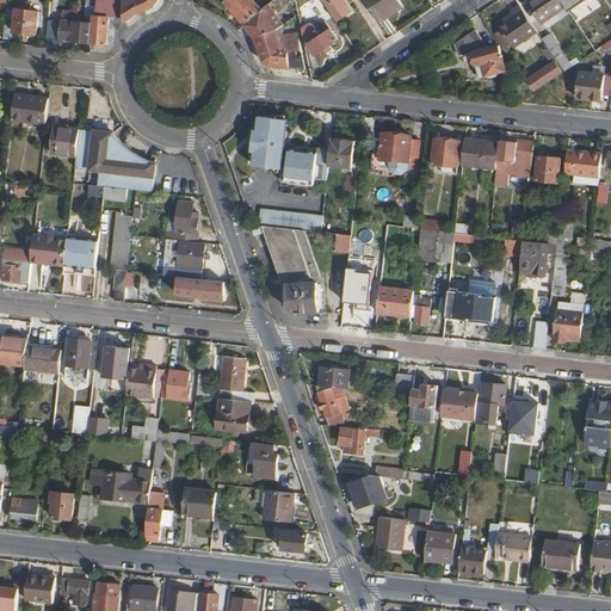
[(99,0),(96,24),(93,44),(109,45),(107,18),(111,18),(113,4),(124,5),(124,0),(99,0)]
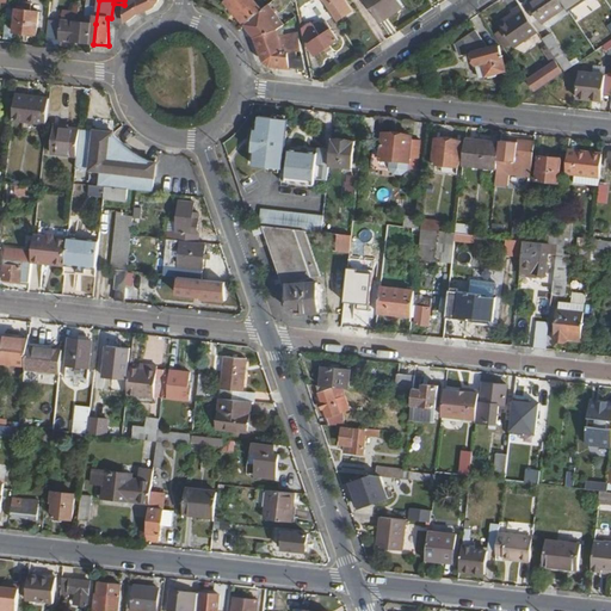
[(124,0),(124,5),(125,26),(139,13),(154,7),(160,2),(160,0),(124,0)]
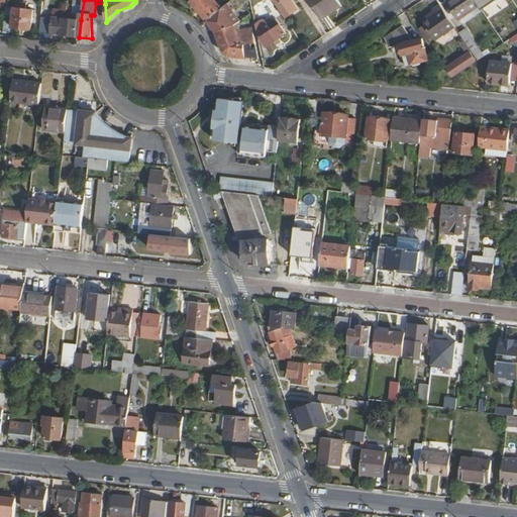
[(193,0),(191,2),(207,22),(222,9),(213,0),(193,0)]
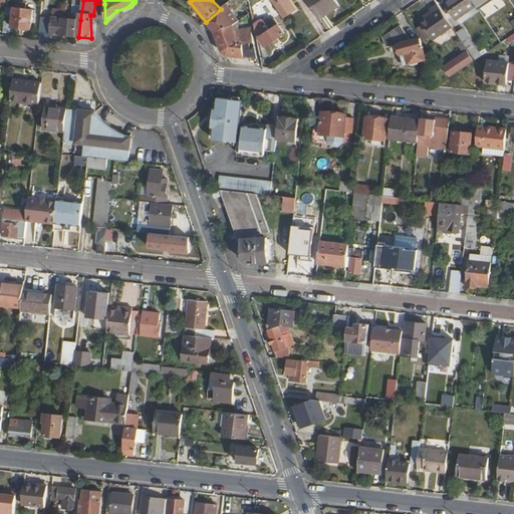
[(270,0),(283,18),(295,10),(288,0),(270,0)]
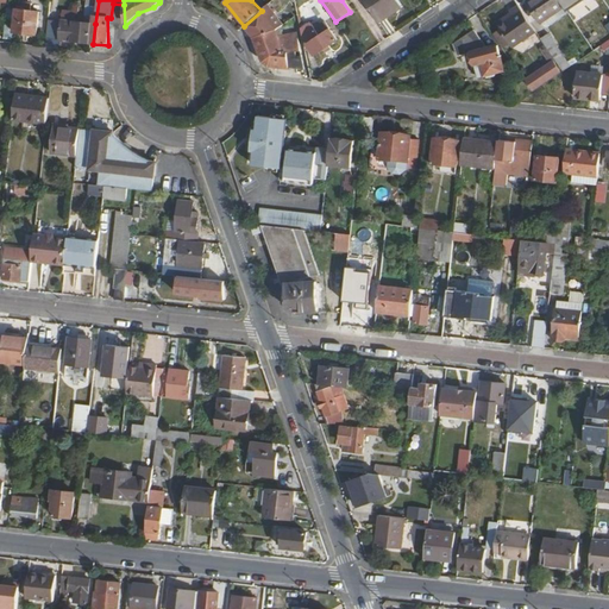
[(397,0),(363,0),(376,19),(390,10),(393,12),(402,6),(397,0)]
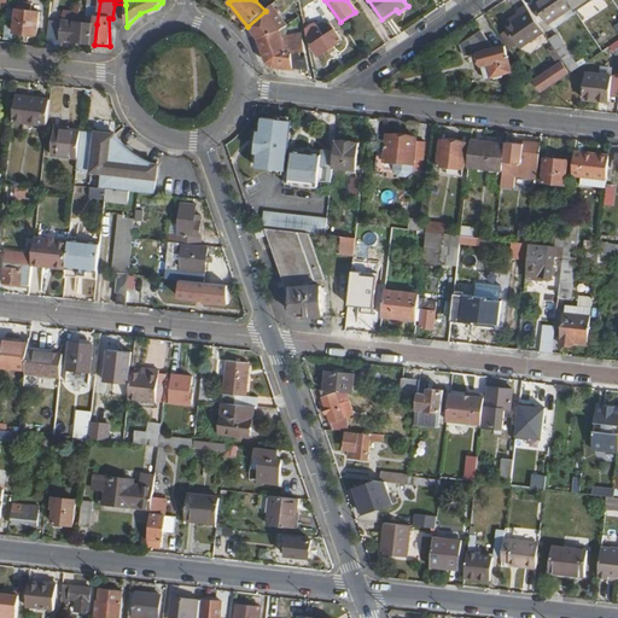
[(538,0),(536,3),(549,23),(557,19),(573,7),(567,0),(538,0)]
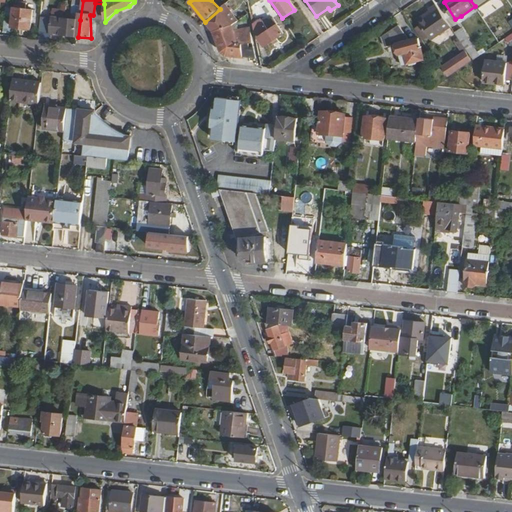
[(493,9),(483,16),(493,30),(510,18),(498,0),(491,5),(493,9)]
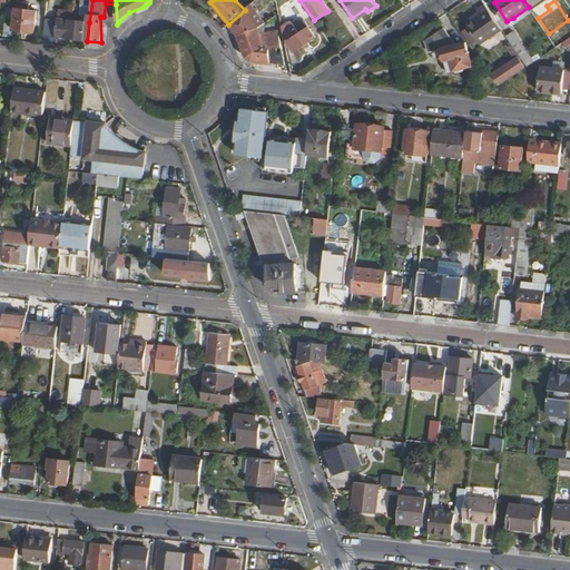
[(18,9),(15,29),(36,32),(38,11),(30,10),(31,3),(23,2),(22,9),(18,9)]
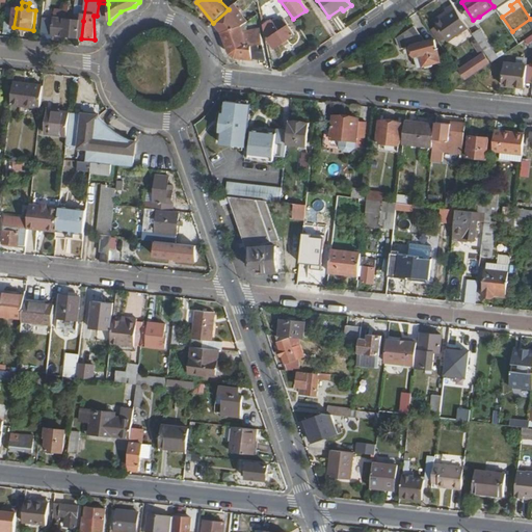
[(508,3),(498,10),(502,17),(512,9),(510,5),(508,3)]
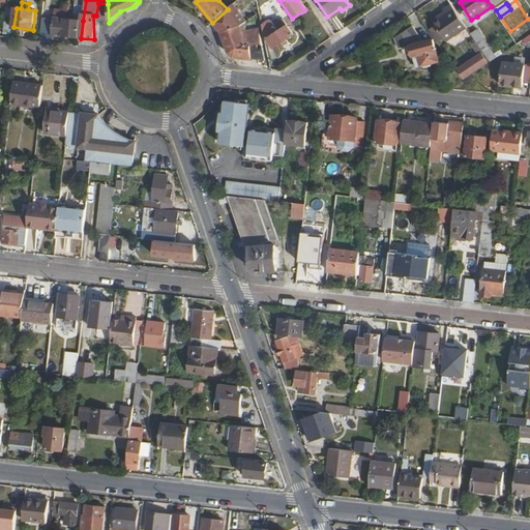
[(228,9),(212,23),(222,33),(240,27),(246,24),(233,4),(228,9)]
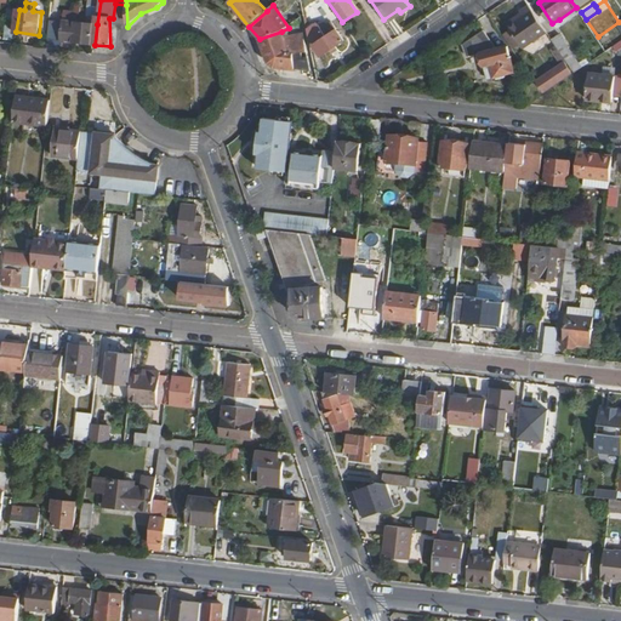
[(508,27),(510,30),(522,47),(523,50),(548,33),(530,6),(520,12),(524,17),(508,27)]
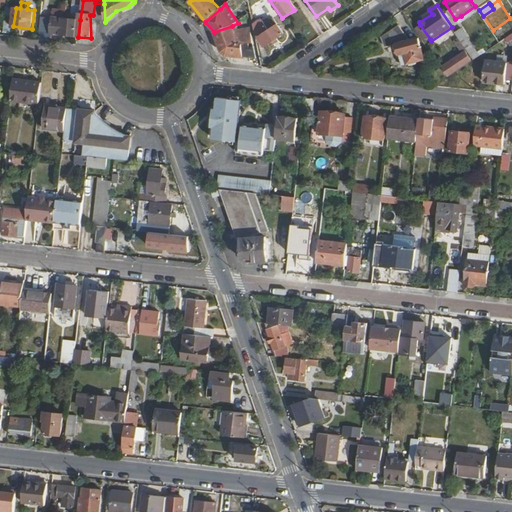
[(461,16),(464,20),(478,10),(475,6),(461,16)]
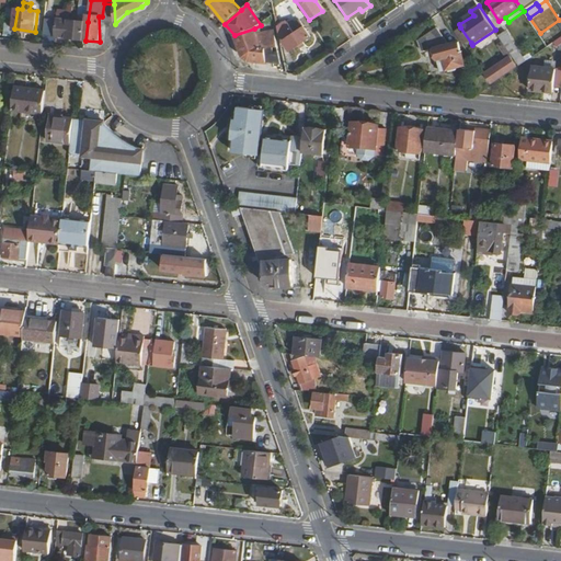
[(58,20),(56,37),(86,41),(88,22),(58,20)]
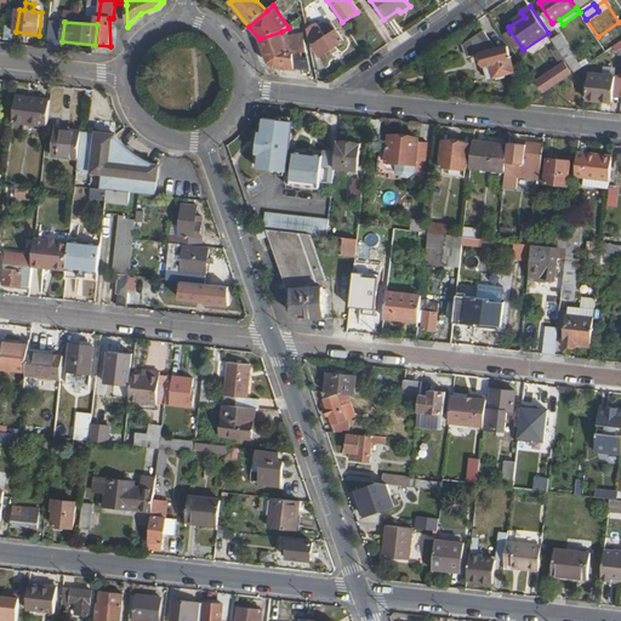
[(336,30),(314,46),(322,56),(343,40),(336,30)]
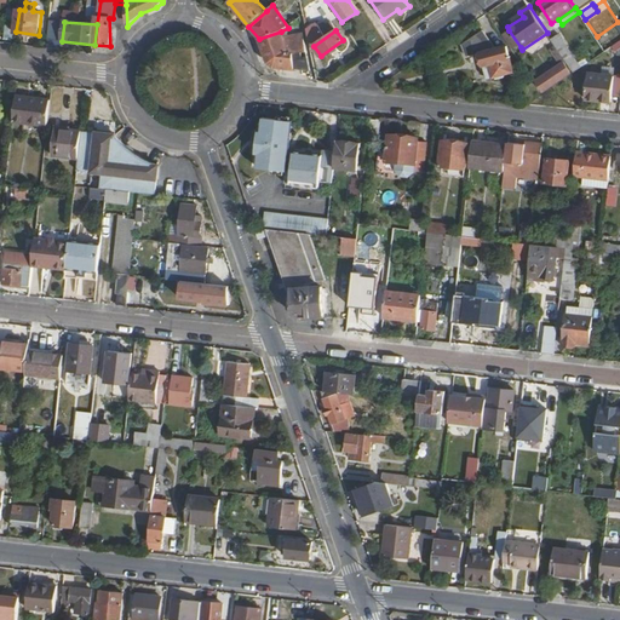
[(503,34),(514,52),(521,47),(509,30),(503,34)]
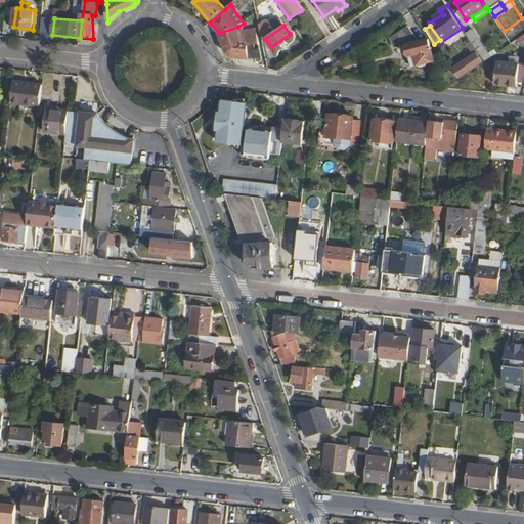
[(219,33),(226,52),(231,55),(262,59),(255,30),(239,33),(237,27),(219,33)]
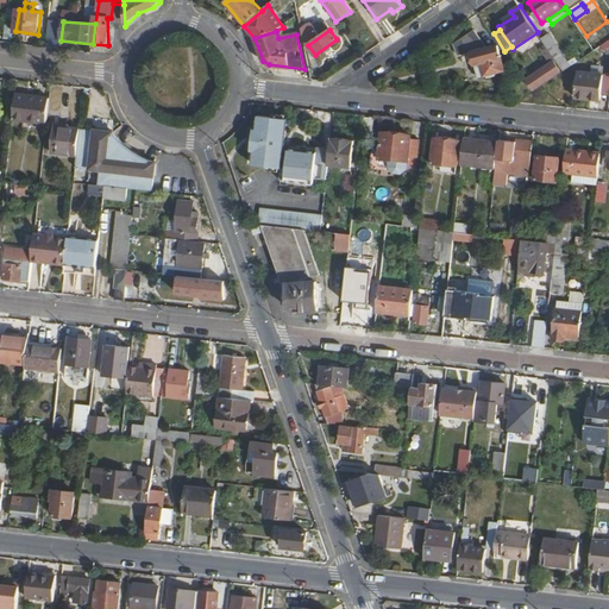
[(468,56),(473,69),(482,67),(485,77),(506,73),(498,48),(483,51),(472,33),(454,45),(460,57),(468,56)]
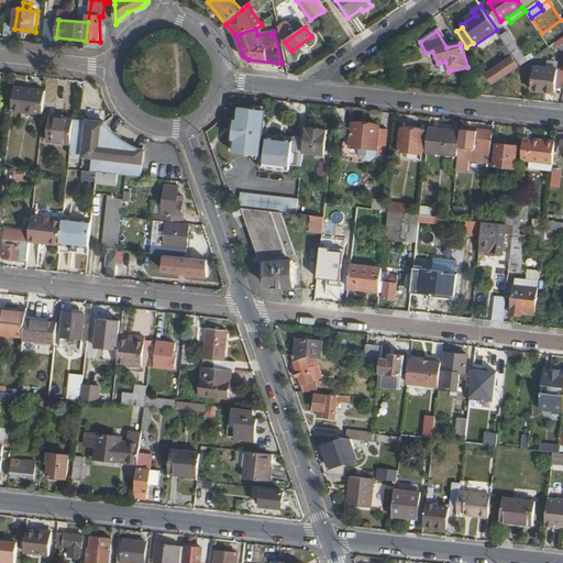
[(501,36),(515,56),(521,66),(522,67),(529,63),(508,32),(501,36)]
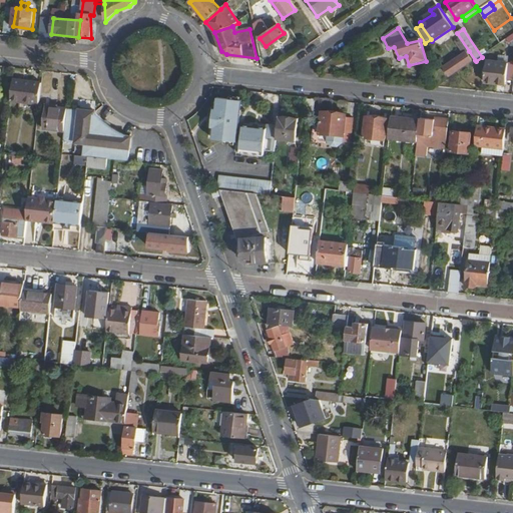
[(469,51),(445,68),(450,76),(475,60),(469,51)]
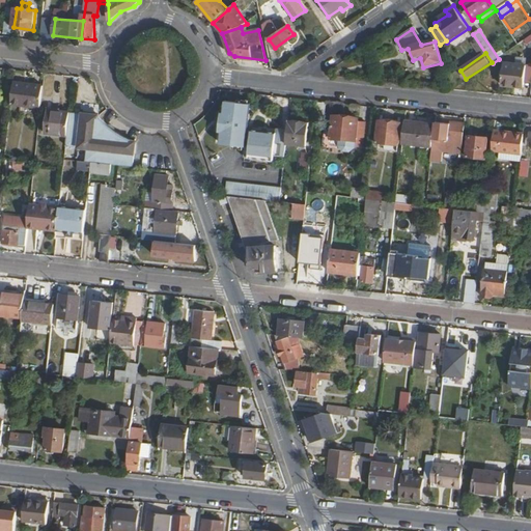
[(504,63),(502,85),(511,86),(511,83),(525,84),(526,64),(504,63)]
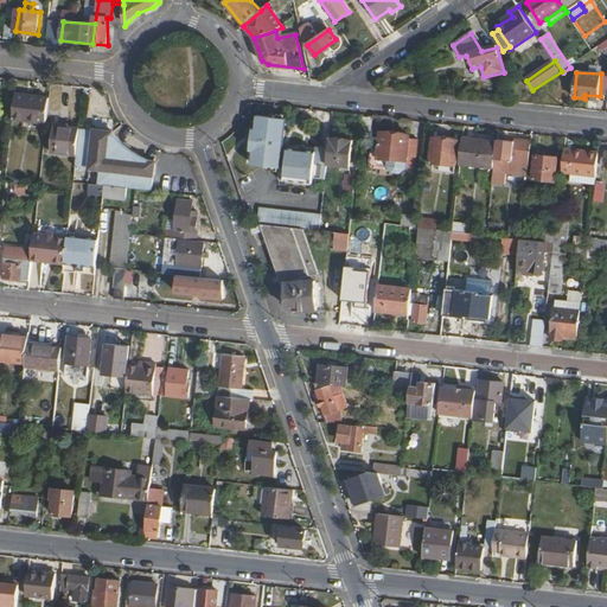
[(14,94),(12,119),(46,122),(49,98),(14,94)]
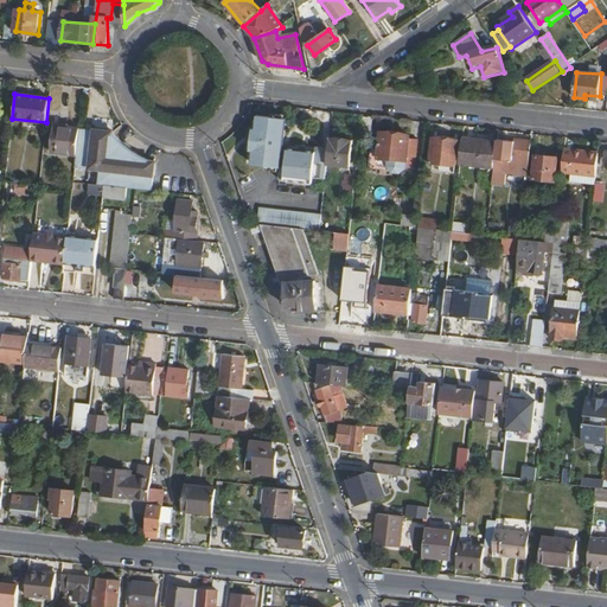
[(254,149),(253,164),(280,166),(285,117),(257,114),(256,128),(253,128),(250,149),(254,149)]
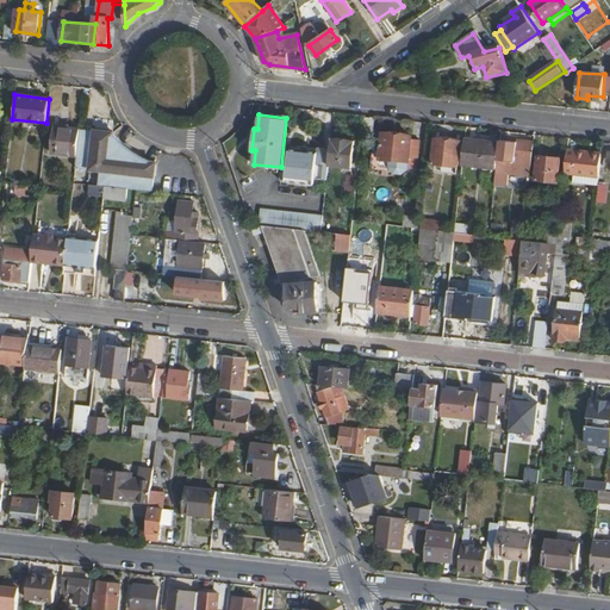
[(53,134),(50,153),(76,156),(80,130),(56,128),(55,134),(53,134)]
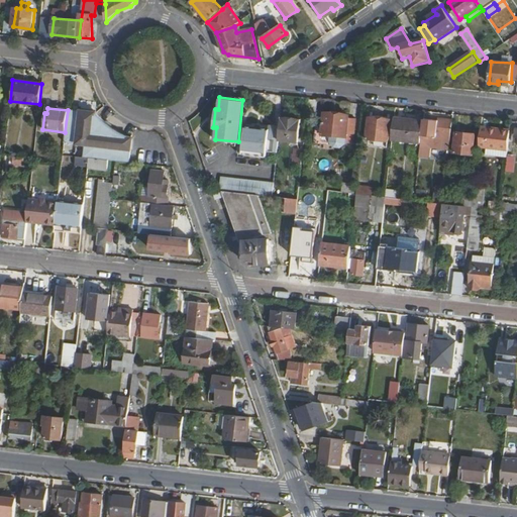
[(65,132),(64,143),(85,145),(83,158),(89,159),(108,161),(115,161),(129,163),(131,137),(127,135),(124,134),(121,133),(118,132),(116,131),(114,129),(112,128),(110,127),(108,125),(106,124),(105,123),(103,121),(102,120),(100,118),(99,117),(96,114),(95,113),(68,110),(65,132)]
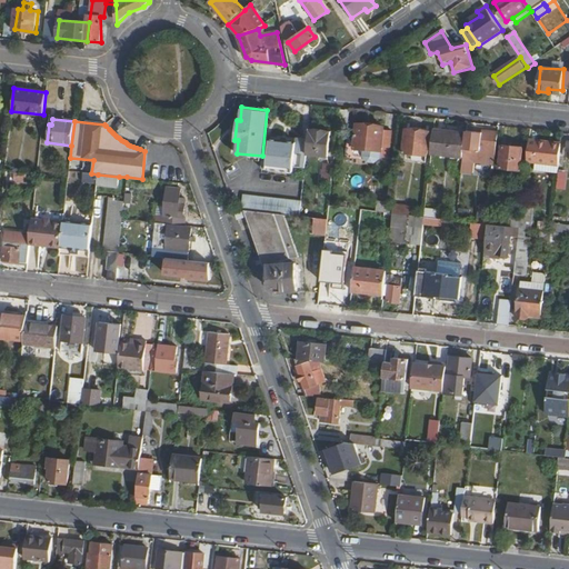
[(353,142),(353,148),(345,147),(343,157),(361,158),(367,162),(375,163),(379,158),(387,159),(390,132),(381,131),(382,128),(372,127),(372,125),(366,123),(366,126),(356,125),(353,142)]
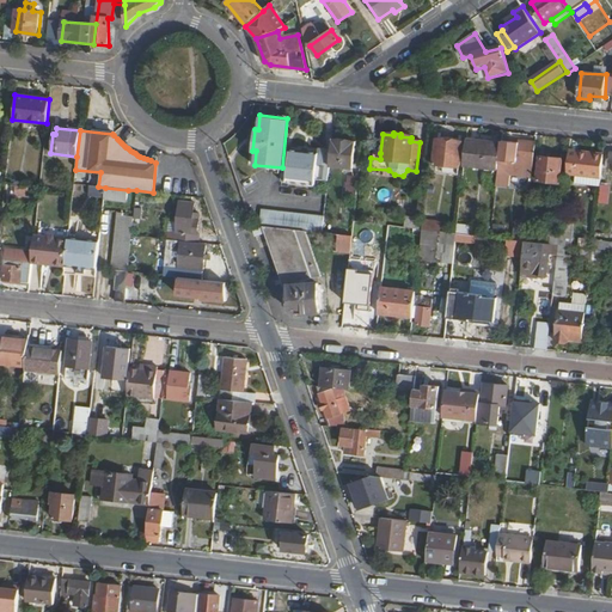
[(436,136),(433,165),(459,167),(463,140),(436,136)]
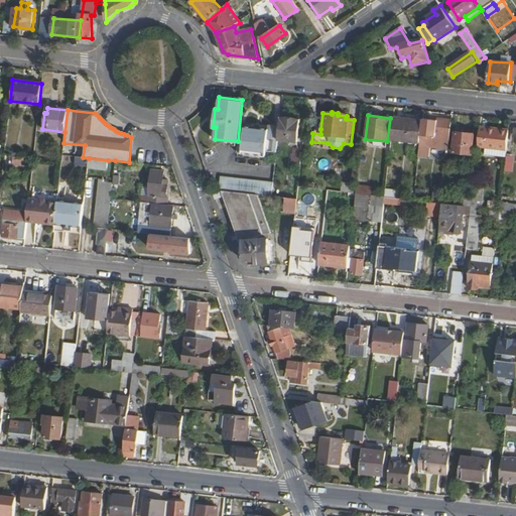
[(393,118),(391,139),(419,143),(422,121),(393,118)]
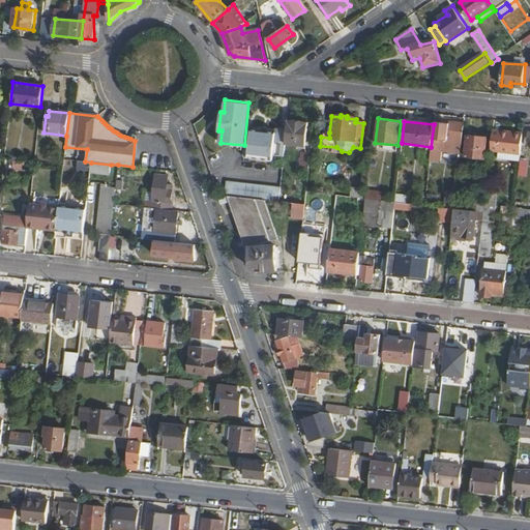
[(286,128),(285,144),(304,146),(306,124),(287,122),(286,128)]
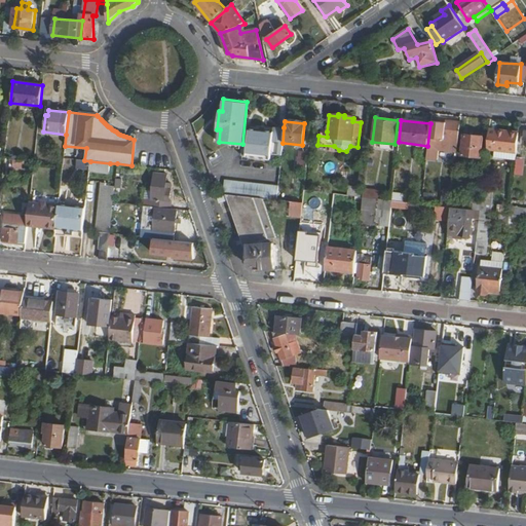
[(431,121),(428,149),(450,151),(451,144),(457,145),(459,125),(450,124),(450,123),(431,121)]
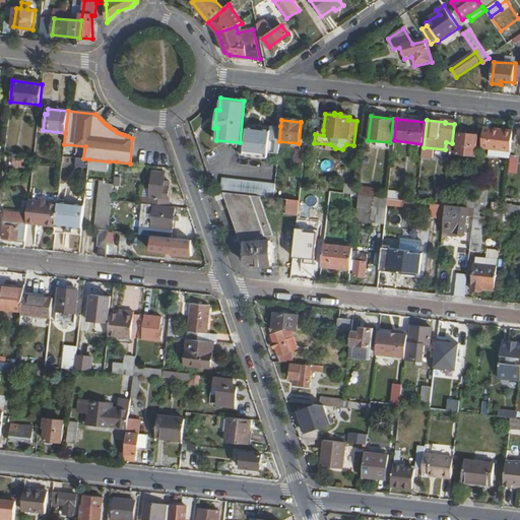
[(247,127),(244,153),(268,155),(268,150),(278,151),(279,141),(280,126),(271,125),(271,129),(247,127)]
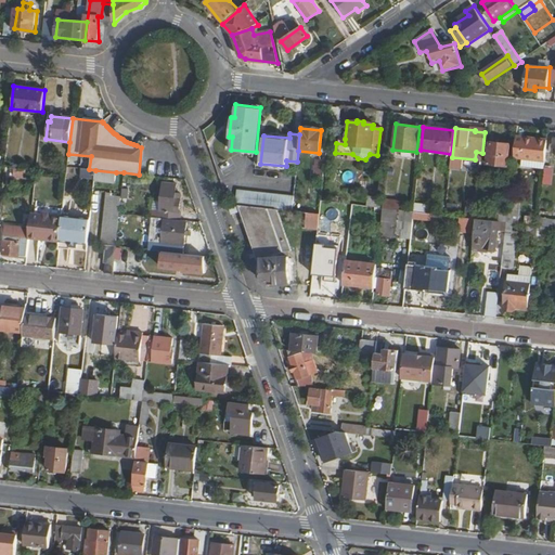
[(515,140),(514,156),(521,158),(544,160),(546,142),(537,141),(537,143),(515,140)]
